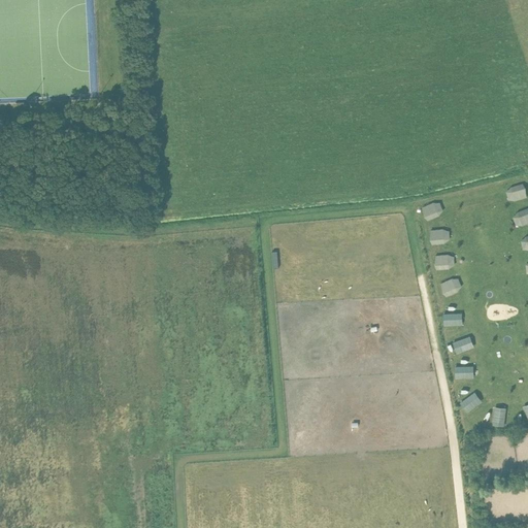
[(510,188),(505,193),(508,201),(517,201),(527,198),(522,185),(510,188)]
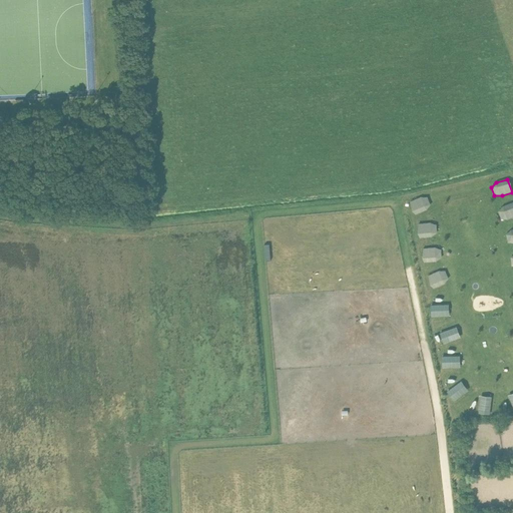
[(420,198),(411,201),(415,215),(426,209),(430,205),(426,199),(420,198)]
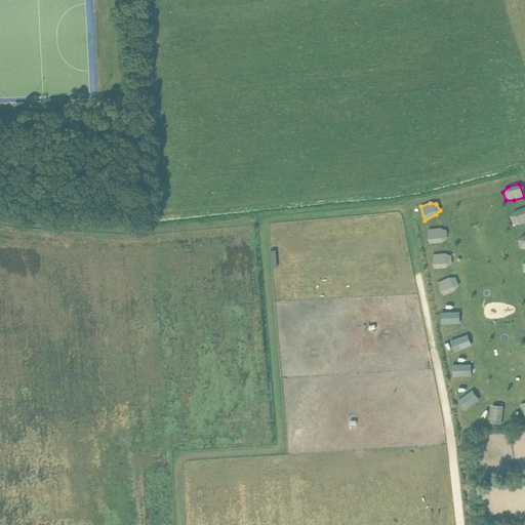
[(524,208),(515,212),(510,217),(513,225),(520,226),(524,224),(524,208)]
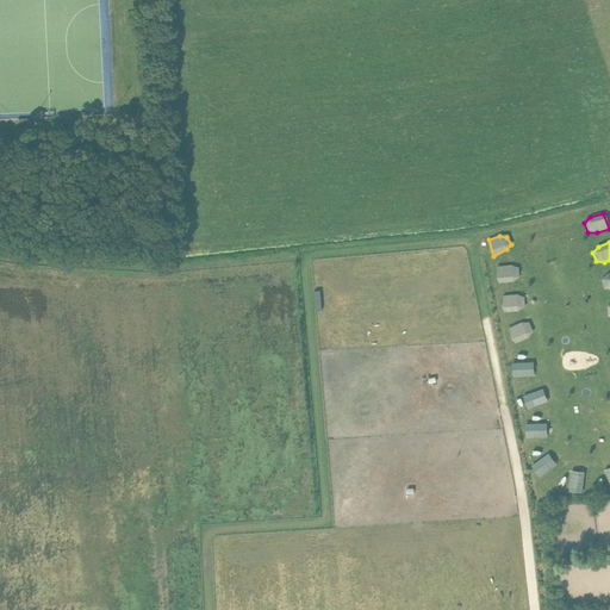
[(511,266),(498,267),(499,285),(514,282),(520,278),(518,269),(511,266)]
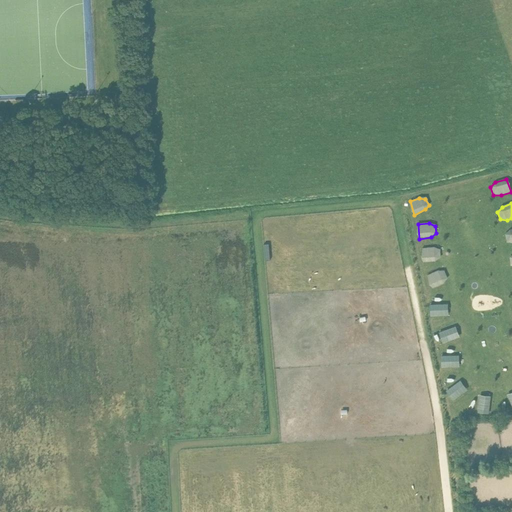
[(435,247),(423,248),(422,263),(436,262),(440,258),(440,250),(435,247)]
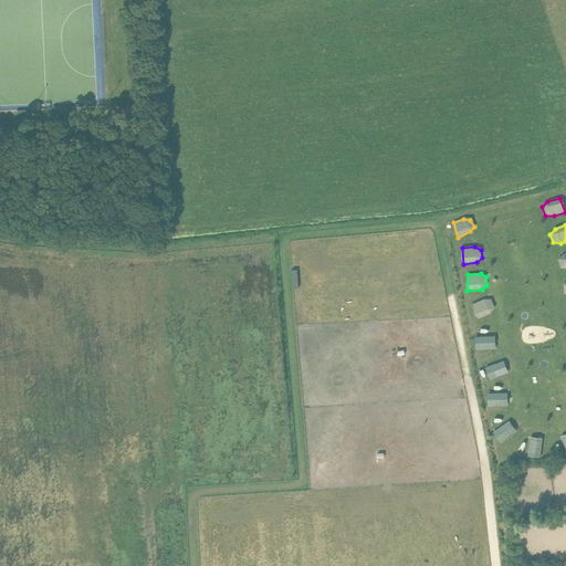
[(483,300),(471,305),(478,320),(490,314),(494,307),(491,301),(483,300)]
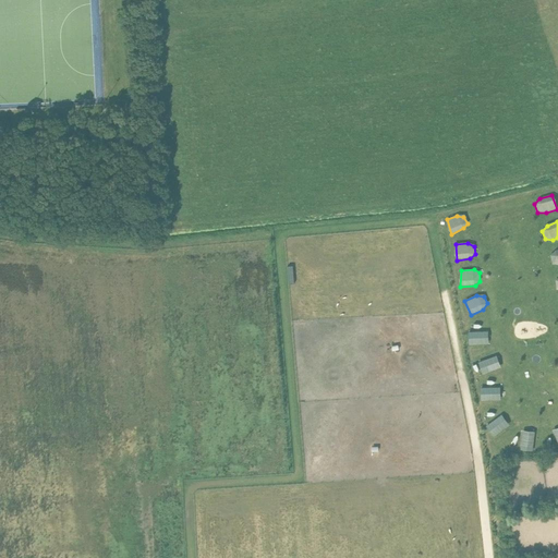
[(488,332),(469,332),(470,346),(489,344),(488,332)]
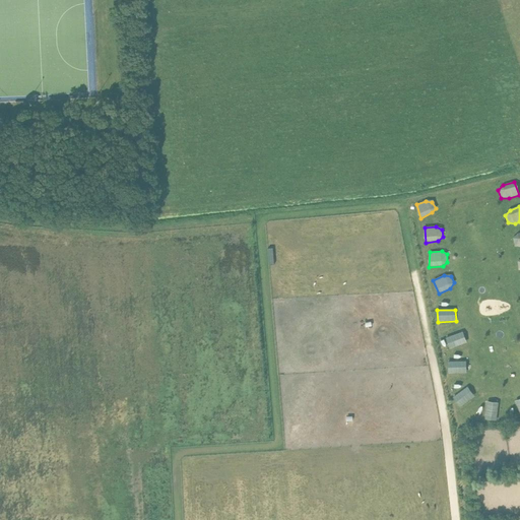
[(462,332),(445,339),(450,350),(466,343),(462,332)]
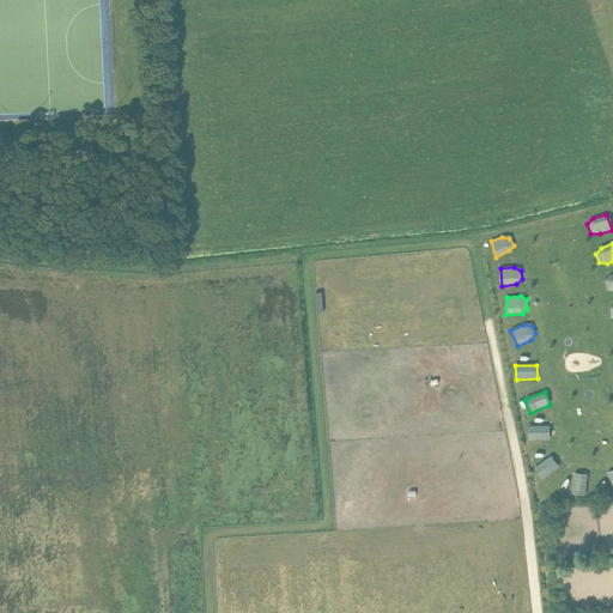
[(550,426),(528,428),(528,441),(550,441),(550,426)]
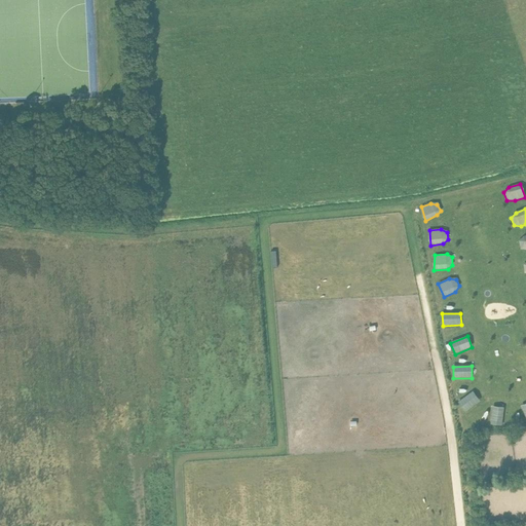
[(473,391),(457,402),(465,412),(480,401),(473,391)]
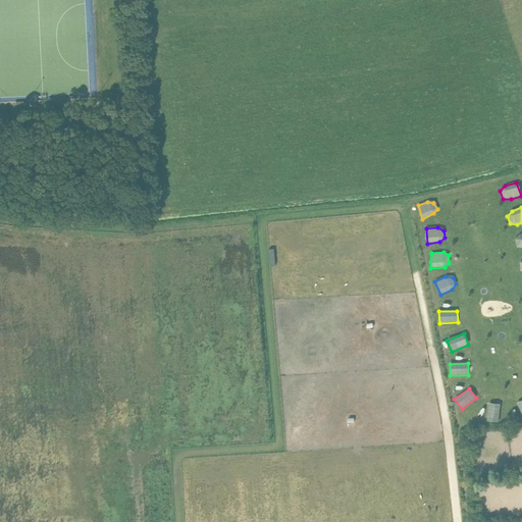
[(489,405),(486,422),(498,424),(501,407),(489,405)]
